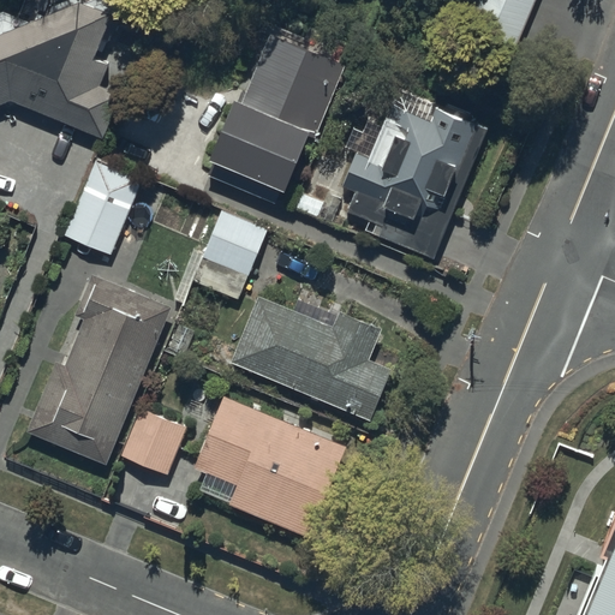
[(101,85),(111,63),(95,57),(102,41),(111,45),(123,16),(115,0),(90,0),(88,1),(84,0),(67,0),(53,6),(49,16),(31,23),(3,11),(0,12),(0,105),(11,100),(101,136),(119,93),(101,85)]
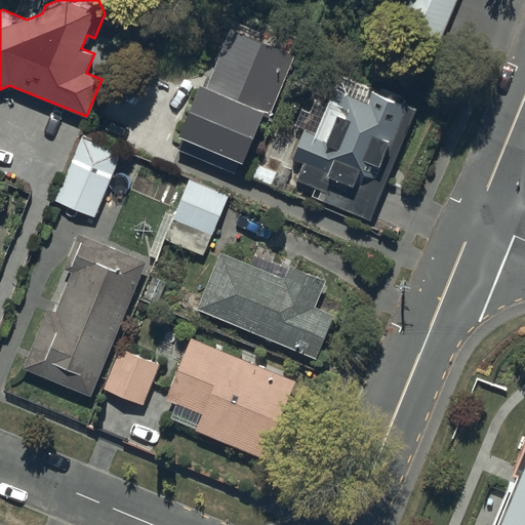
[(411,0),(399,29),(438,46),(457,0),(411,0)]
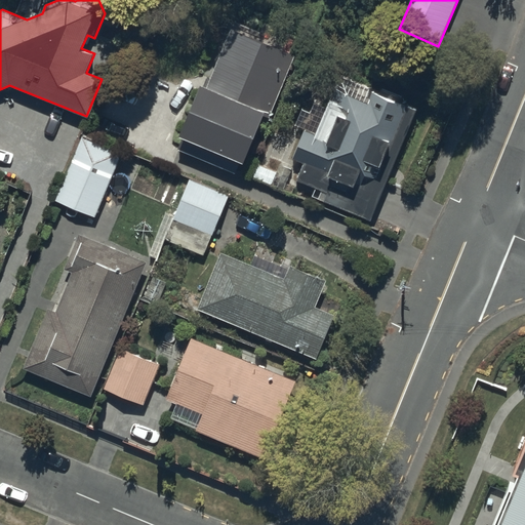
[(294,55),(231,30),(207,88),(200,86),(178,137),(182,138),(176,150),(237,174),(241,164),(243,165),(263,116),(269,119),(294,55)]
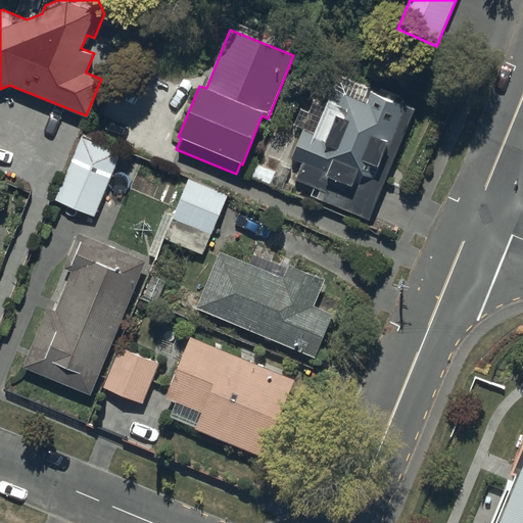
[(368,221),(414,109),(407,106),(409,103),(402,100),(403,98),(380,89),(377,94),(338,77),(325,108),(313,104),(310,112),(301,108),(294,126),(304,130),(292,159),(302,164),(295,181),(314,189),(311,196),(368,221)]
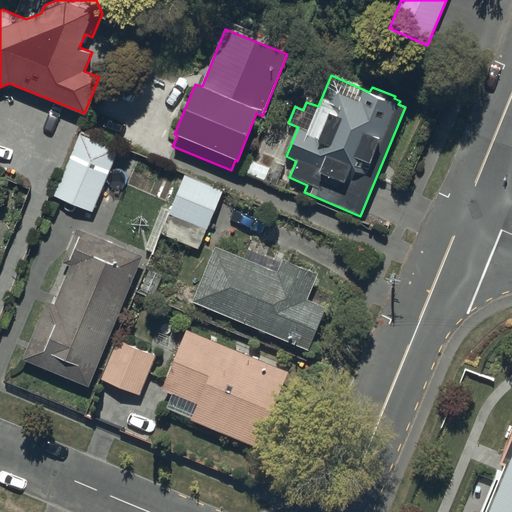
[(92,212),(119,147),(80,131),(53,196),(92,212)]
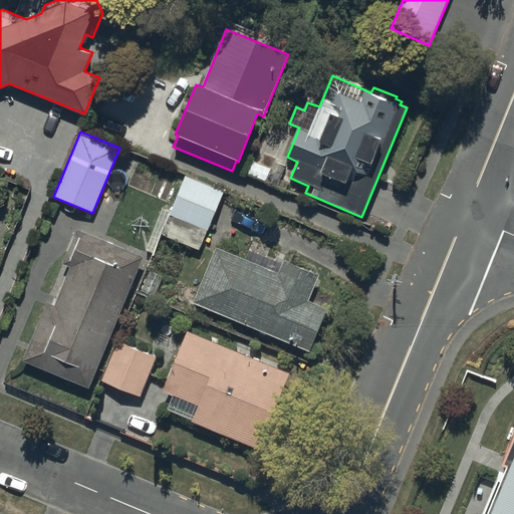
[(224,192),(186,176),(161,234),(201,250),(224,192)]
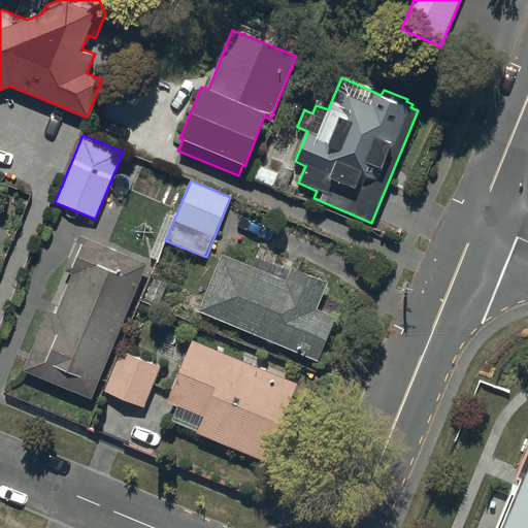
[(92,399),(146,265),(79,237),(65,272),(71,275),(55,316),(48,312),(24,371),(92,399)]
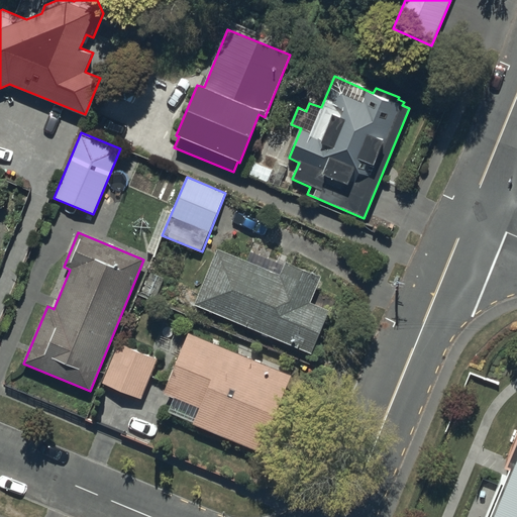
[(217,249),(194,305),(312,354),(331,310),(310,302),(321,276),(285,261),(279,276),(217,249)]
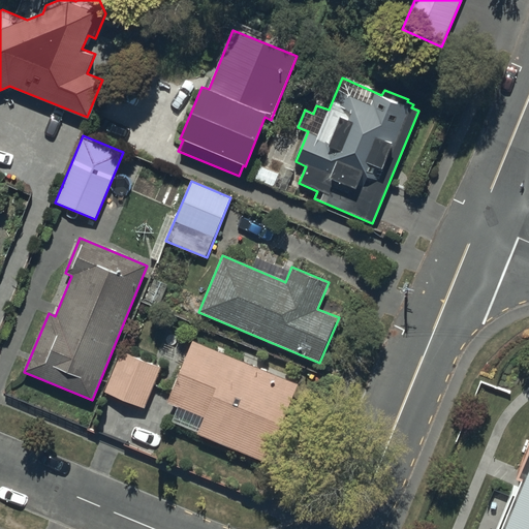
[(300,383),(193,341),(168,404),(178,407),(172,422),(198,432),(197,436),(269,464),(300,383)]
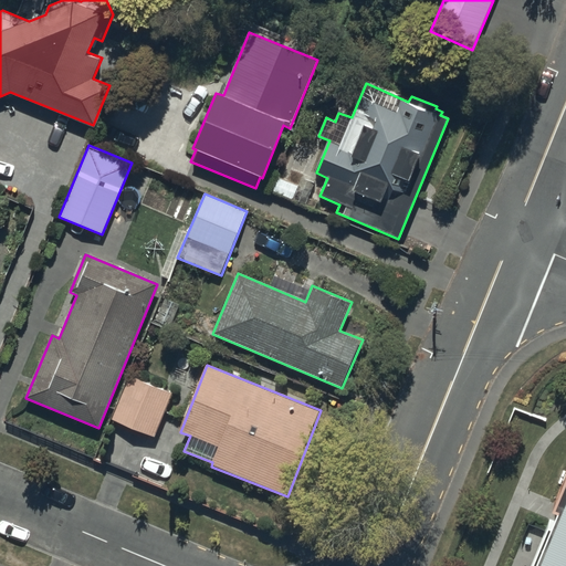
[(171,392),(130,375),(112,419),(154,436),(171,392)]
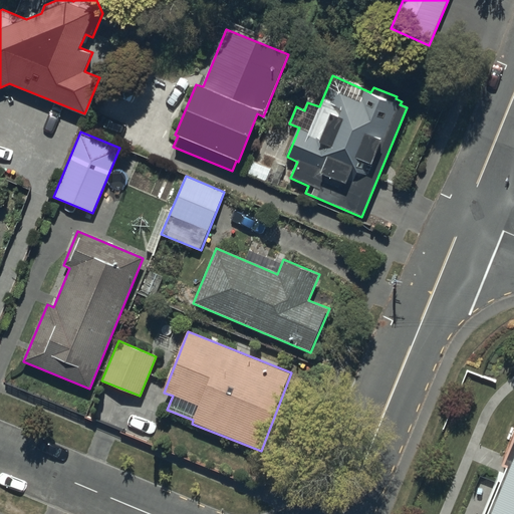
[(513,513),(513,437),(503,465),(507,467),(487,513),(513,513)]
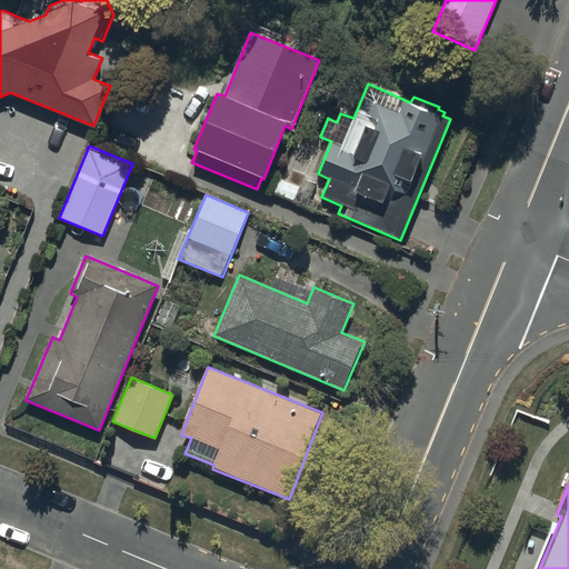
All buildings are outlined.
